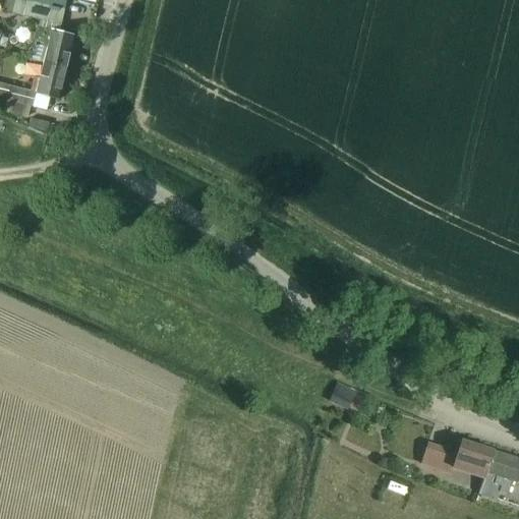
[(60,30),(65,8),(32,0),(26,0),(26,1),(22,0),(7,0),(5,9),(24,14),(24,15),(42,19),(41,25),(38,24),(34,42),(48,45),(45,60),(66,65),(73,34),(60,30)]
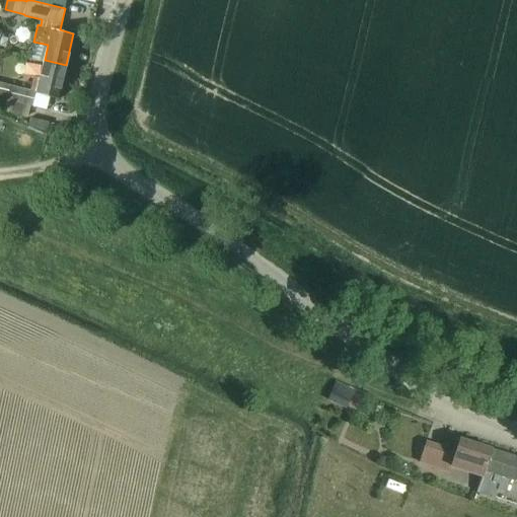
[(66,65),(45,60),(40,75),(34,74),(31,88),(0,80),(0,91),(8,94),(5,108),(28,114),(31,103),(47,107),(50,94),(58,96),(66,65)]
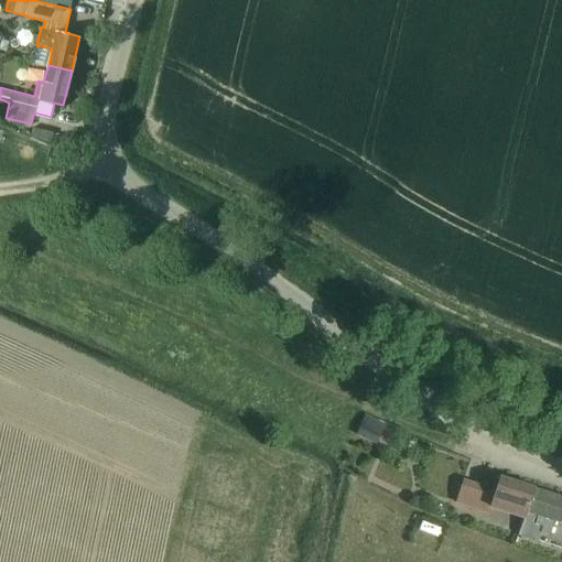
[(382,461),(389,445),(380,441),(386,429),(365,421),(360,432),(359,432),(352,447),(382,461)]
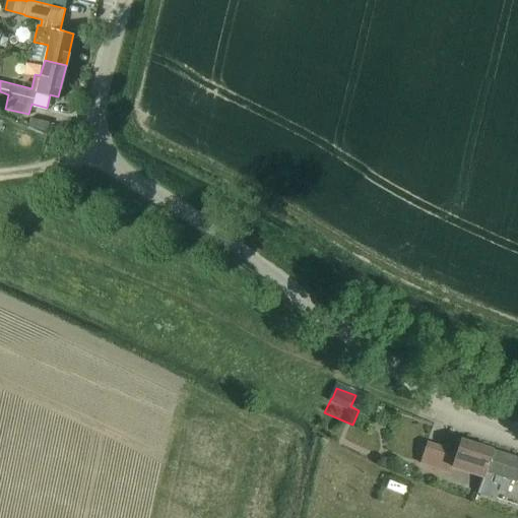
[(358,402),(368,406),(372,396),(362,392),(358,402)]
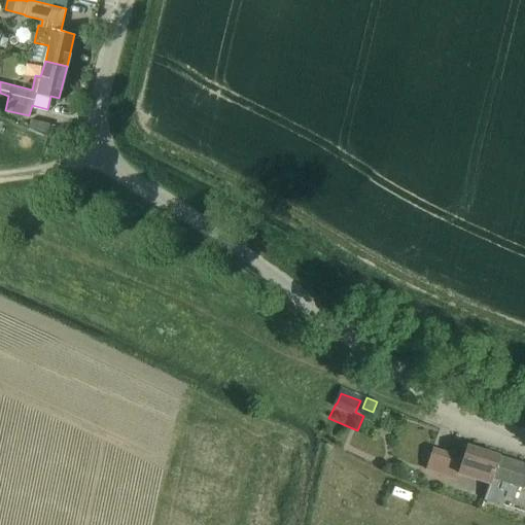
[(502,454),(468,443),(458,470),(487,481),(490,474),(494,476),(502,454)]
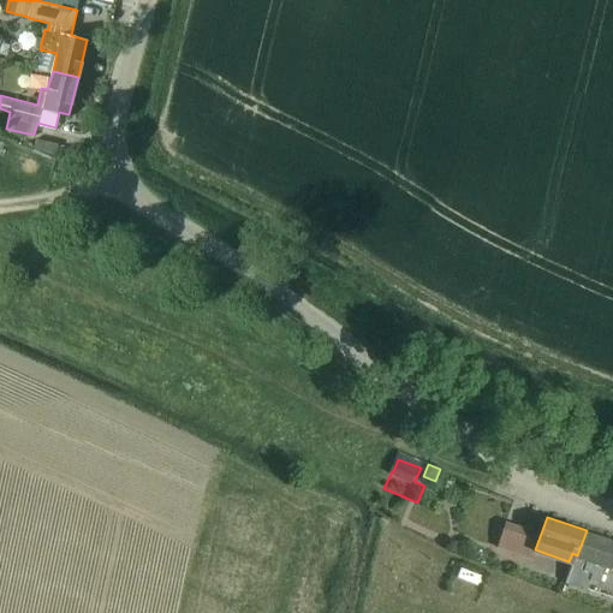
[(536,530),(509,521),(499,543),(528,554),(536,530)]
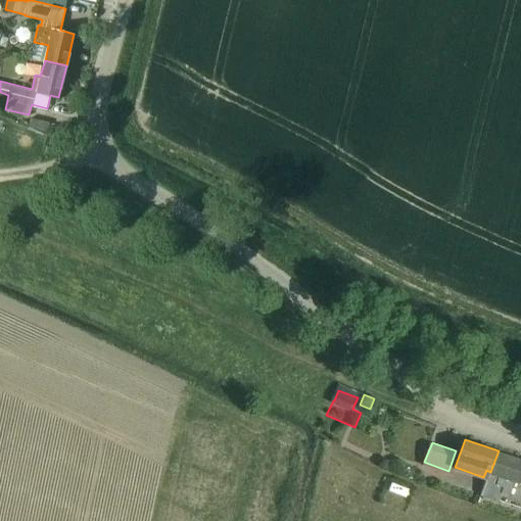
[(520,458),(499,451),(490,472),(486,470),(483,477),(487,479),(482,495),(501,502),(504,492),(512,495),(517,480),(520,481),(520,458)]
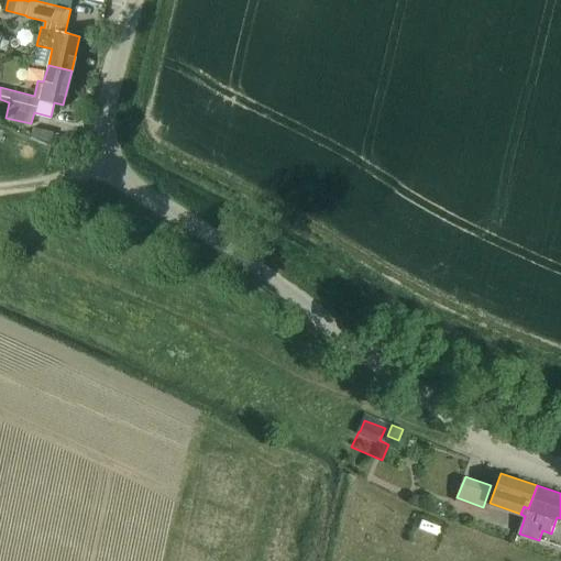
All buildings are outlined.
